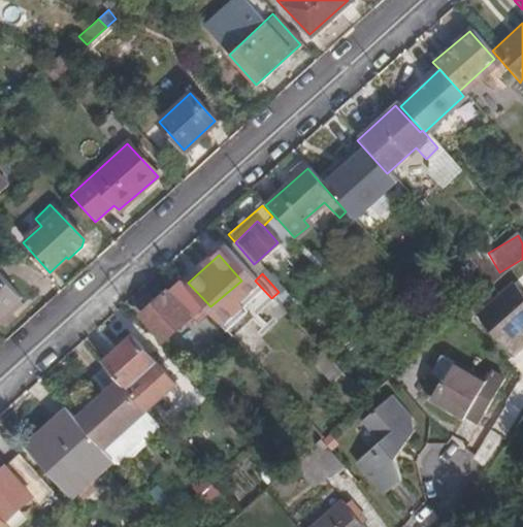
[(201,305),(178,280),(154,302),(146,293),(136,302),(143,313),(140,315),(164,340),(201,305)]
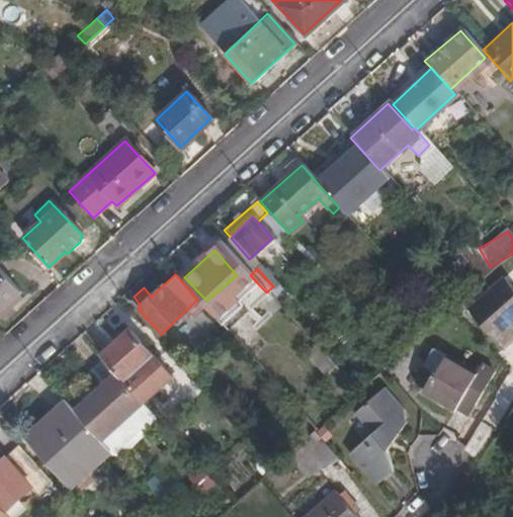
[(266,292),(250,275),(243,282),(259,299),(266,292)]
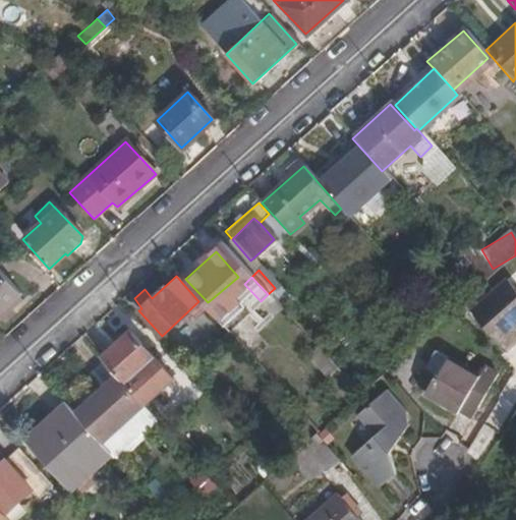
[(0,311),(16,297),(0,278),(0,311)]
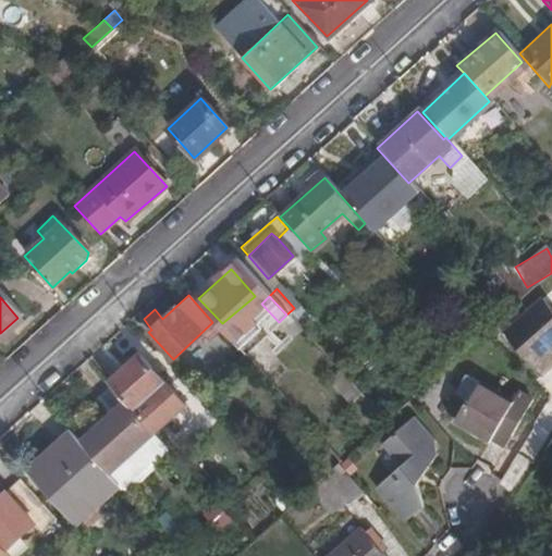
[(500,333),(538,374),(551,362),(551,361),(546,354),(551,347),(551,314),(537,299),(500,333)]
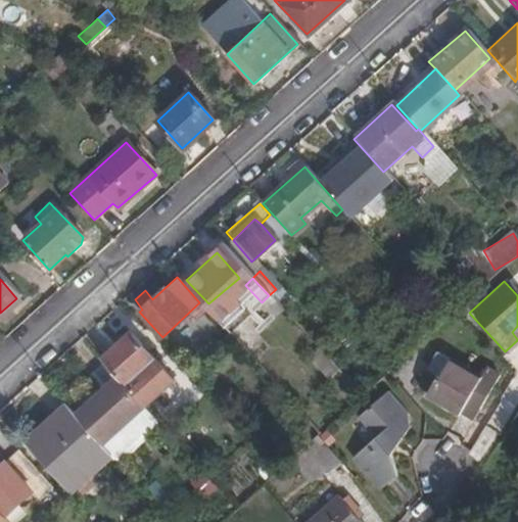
[(222,306),(212,316),(223,328),(232,318),(222,306)]
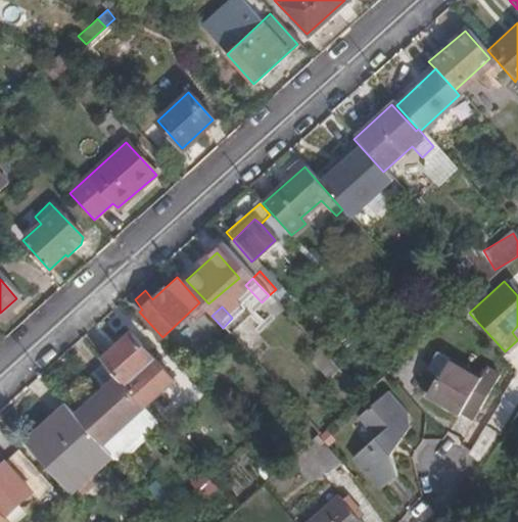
[(130,333),(100,360),(116,377),(143,408),(174,381),(130,333)]
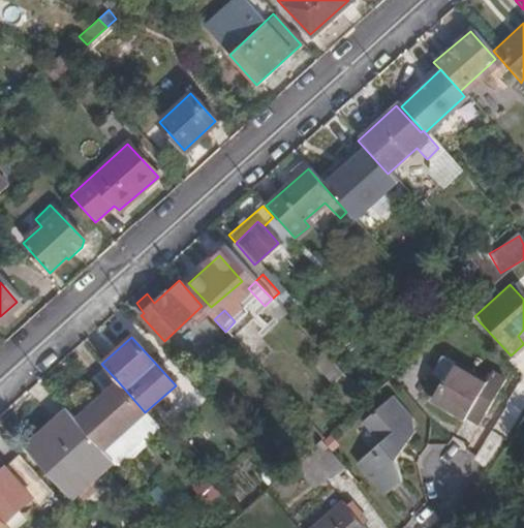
[(443,382),(454,365),(440,355),(430,374),(441,381),(443,382)]
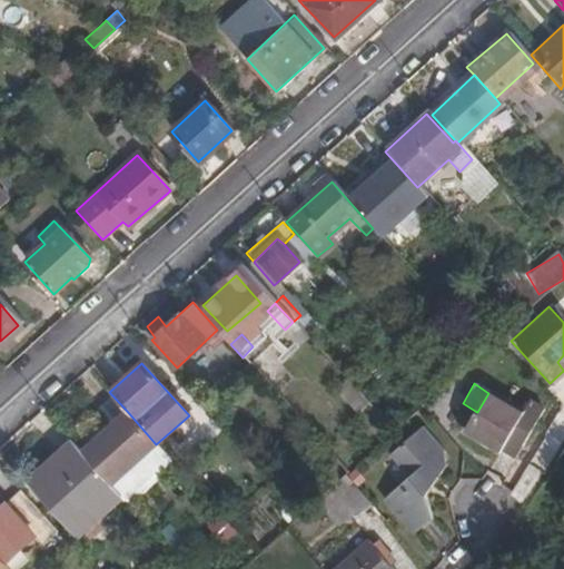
[(506,441),(517,449),(541,412),(526,403),(522,412),(488,393),(477,412),(475,411),(461,432),(496,454),(500,451),(506,441)]
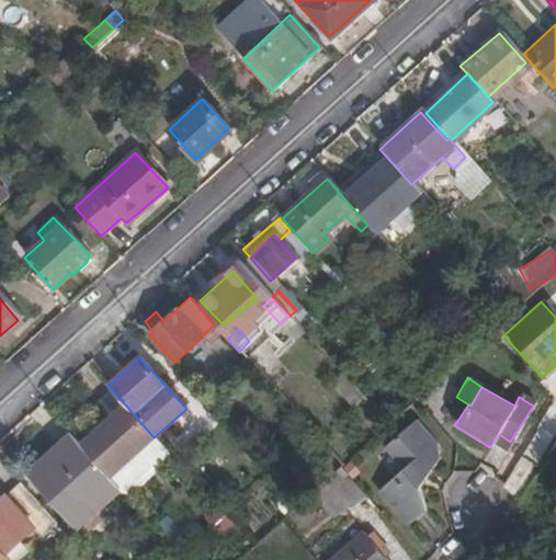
[(125,404),(80,445),(110,477),(154,437),(125,404)]
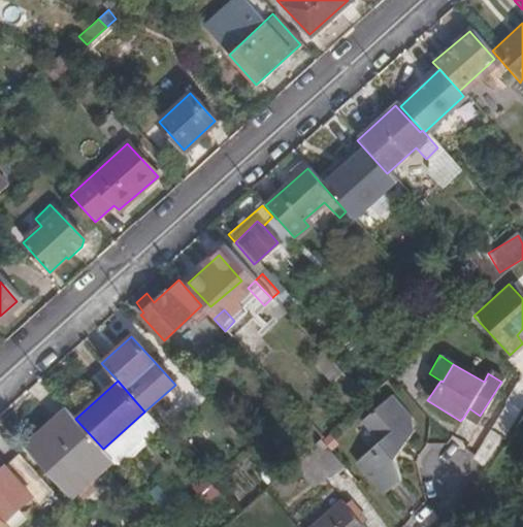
[(410,423),(414,419),(395,396),(364,423),(383,446),(360,466),(387,496),(402,482),(398,458),(418,433),(410,423)]
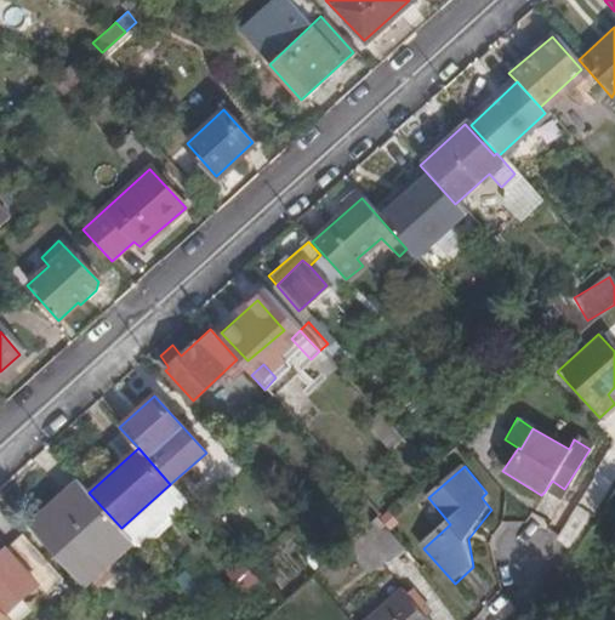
[(89,493),(77,481),(30,523),(78,576),(98,557),(104,563),(130,539),(121,528),(89,493)]
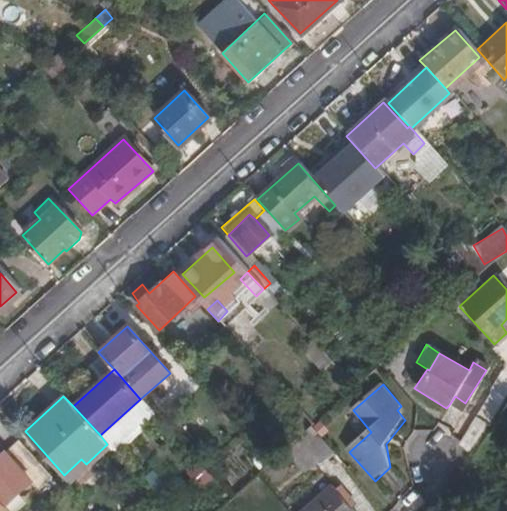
[(459,411),(465,403),(455,396),(449,405),(459,411)]
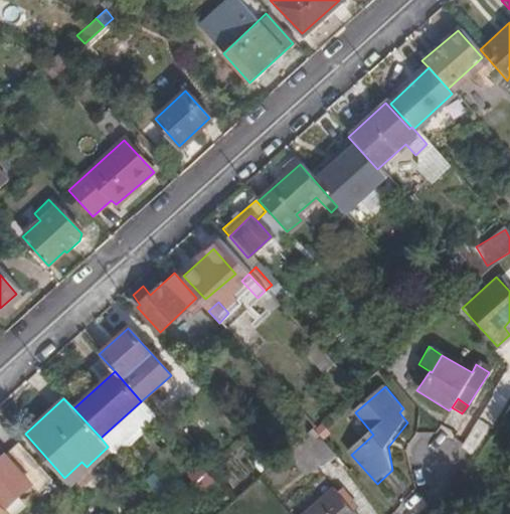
[(407,422),(403,408),(399,412),(407,422)]
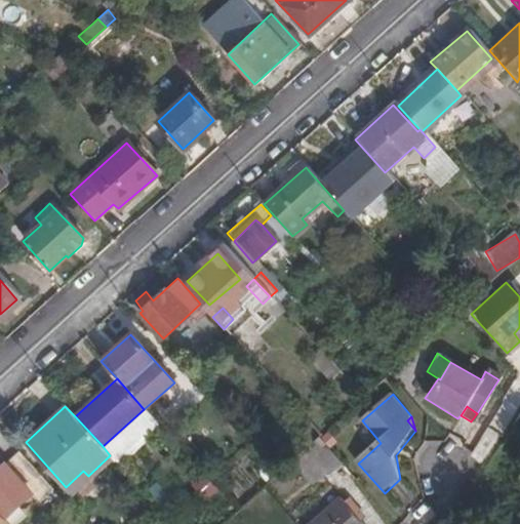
[(288,462),(309,485),(324,473),(326,475),(340,465),(316,437),(288,462)]
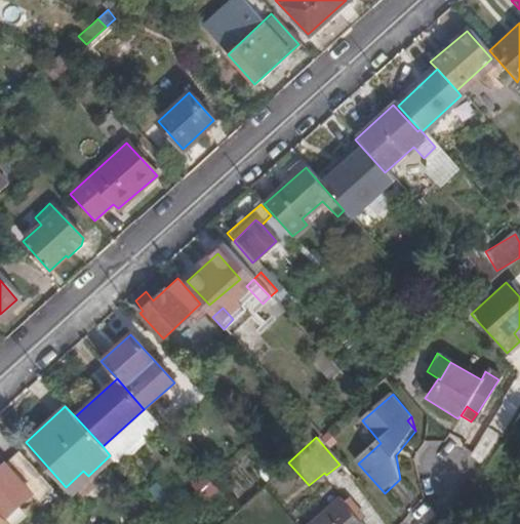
[(15,452),(0,467),(0,519),(1,520),(29,495),(36,504),(50,491),(15,452)]
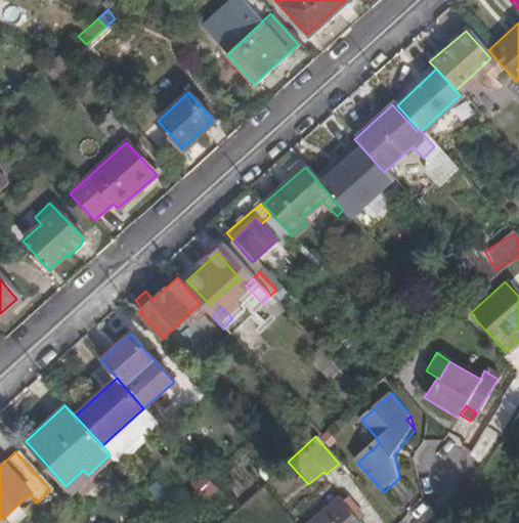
[(83,470),(66,486),(75,495),(115,460),(110,454),(88,475),(83,470)]
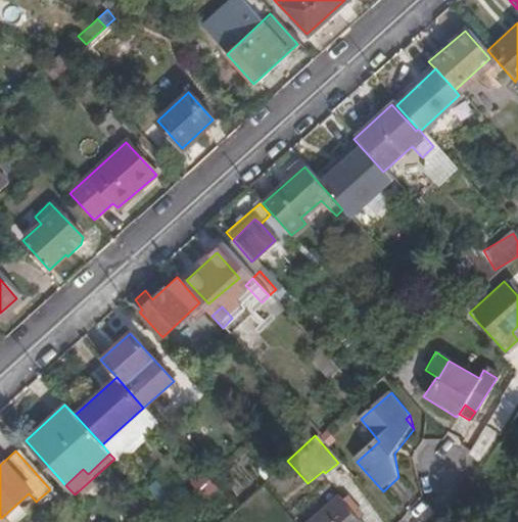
[(359,521),(339,497),(312,521),(359,521)]
